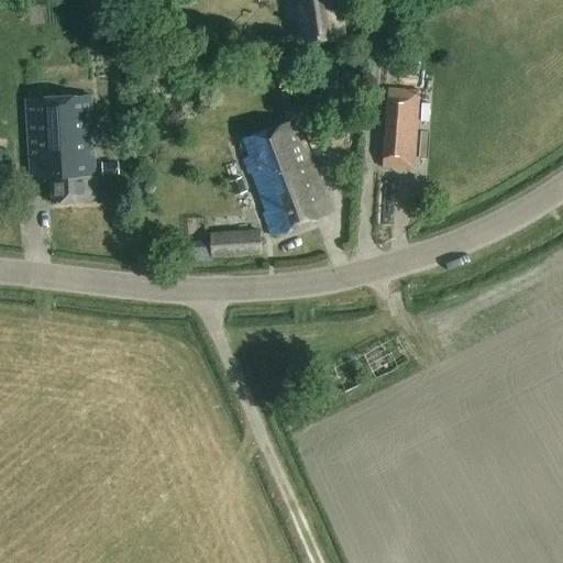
[(288,0),(289,7),(286,7),(288,21),(298,19),(302,45),(346,39),(340,0),(288,0)]
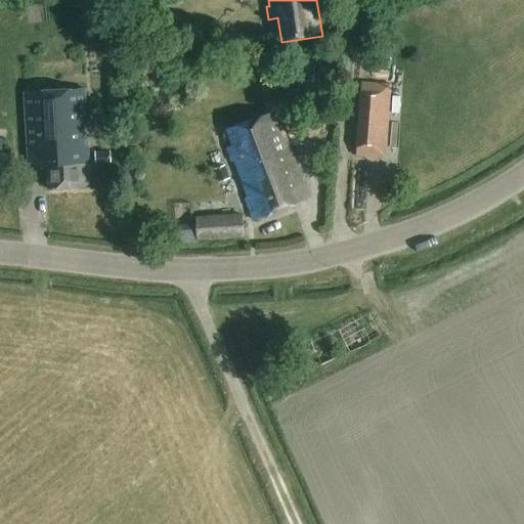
[(356,157),(386,159),(391,85),(362,84),(356,157)]
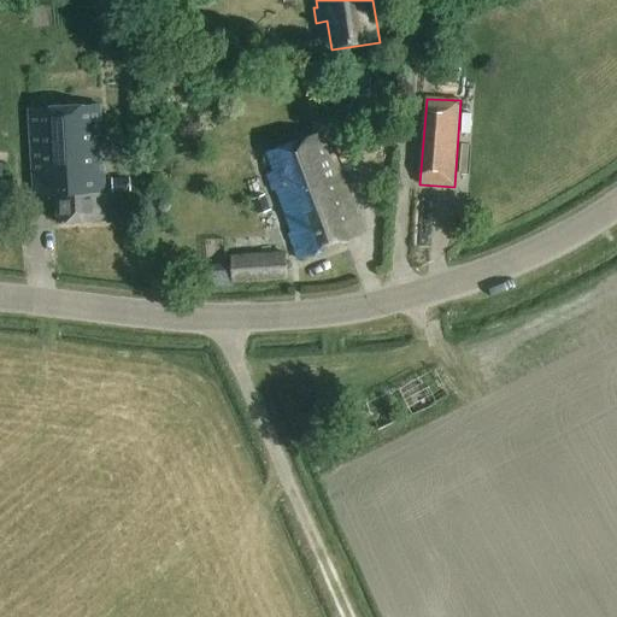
[(54,193),(57,222),(106,219),(99,106),(29,110),(34,194),(54,193)]
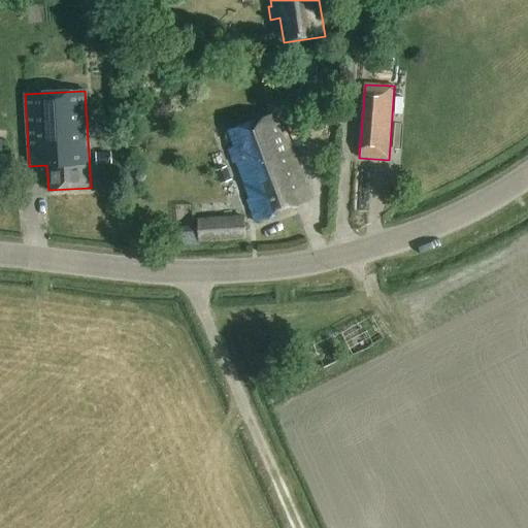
[(203,111),(204,99),(185,98),(184,110),(203,111)]
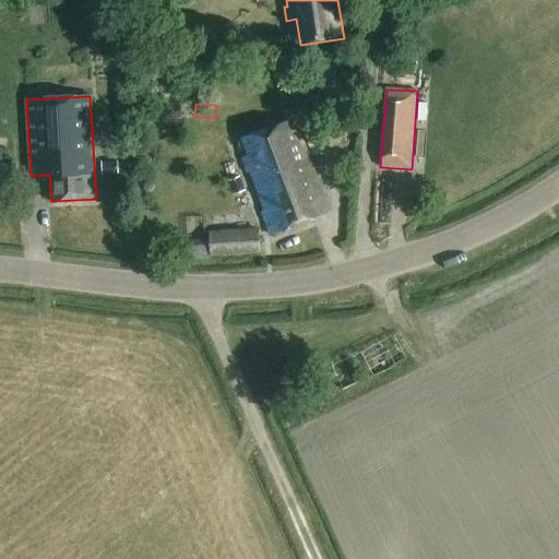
[(269,212),(262,214),(270,236),(329,213),(302,140),(297,142),(288,120),(241,139),(249,157),(241,161),(247,175),(253,171),(269,212)]
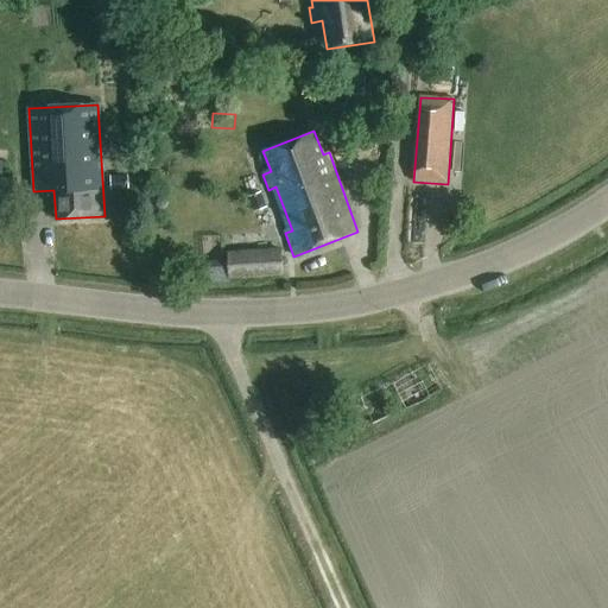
[(146,165),(149,176),(163,171),(159,160),(146,165)]
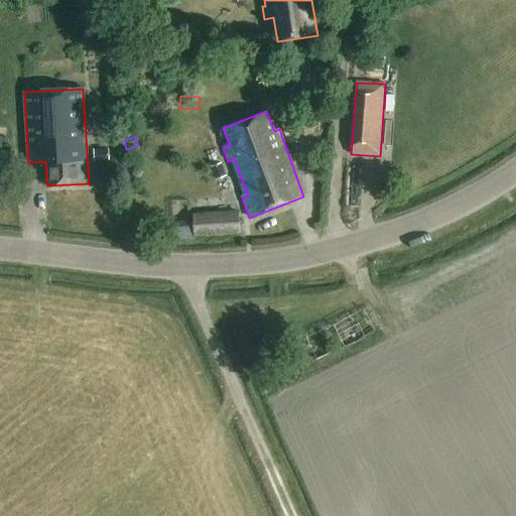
[(94,150),(95,160),(109,159),(108,149),(94,150)]
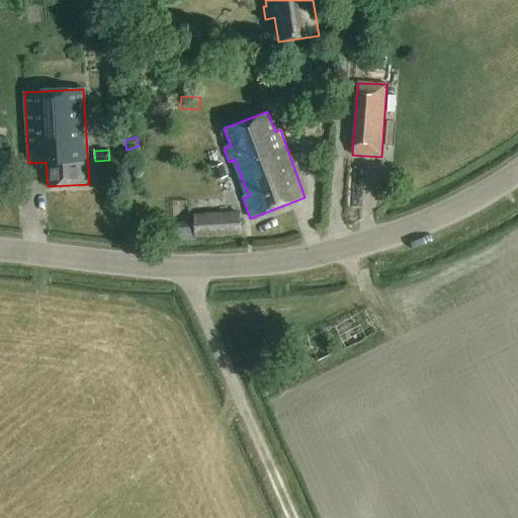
[(211,168),(217,181),(227,177),(222,165),(211,168)]
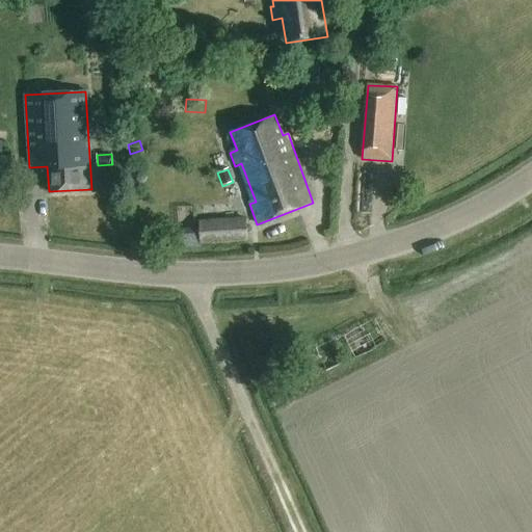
[(145,182),(148,178),(144,174),(141,173),(137,175),(136,179),(138,183),(142,184),(145,182)]
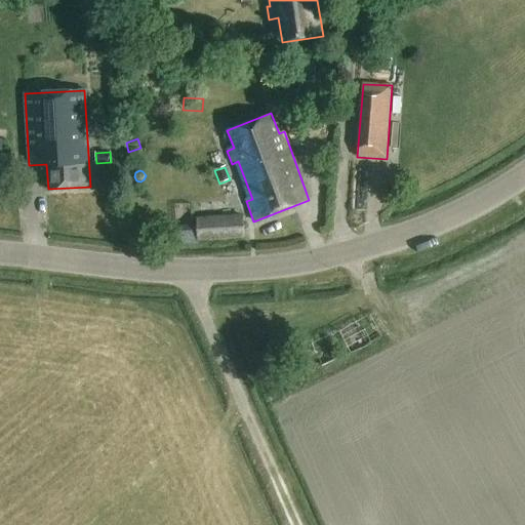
[(176,227),(176,246),(197,245),(197,239),(243,238),(242,215),(196,216),(196,226),(176,227)]
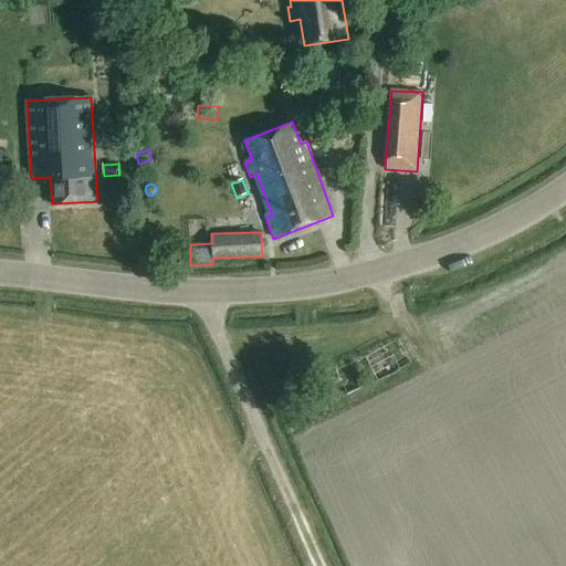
[(373,391),(432,360),(419,335),(359,365),(373,391)]
